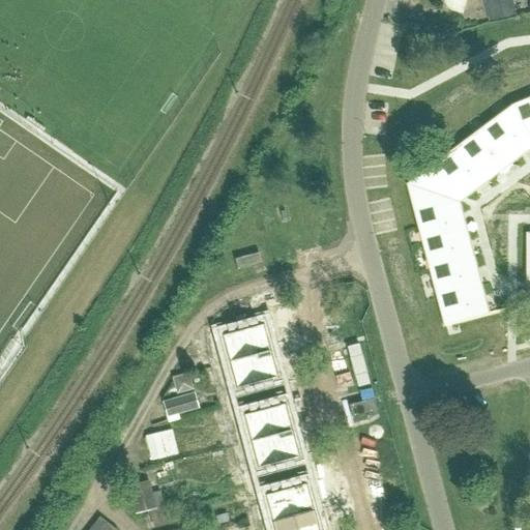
[(443,0),(442,5),(450,12),(462,16),(465,0),(443,0)]
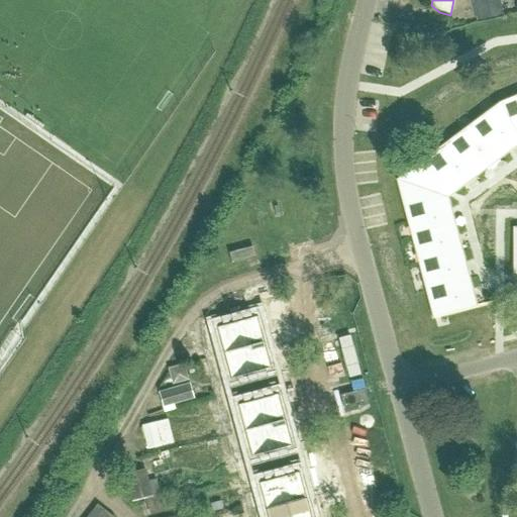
[(474,0),(479,21),(502,16),(498,0),(474,0)]
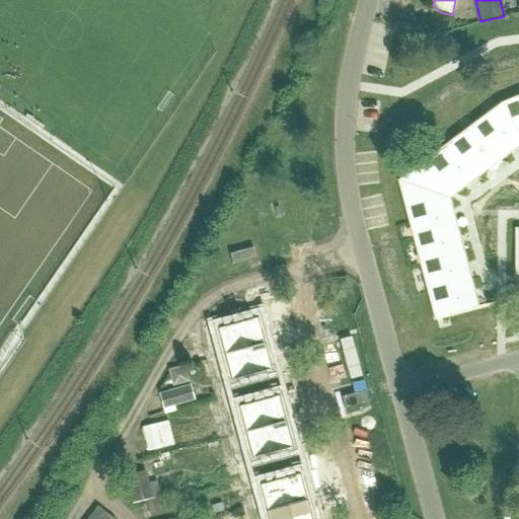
[(518,95),(501,103),(397,180),(434,321),(479,309),(478,307),(476,307),(472,292),(474,291),(471,280),(469,281),(465,265),(467,264),(464,252),(462,253),(457,237),(460,236),(457,225),(454,226),(450,210),(453,210),(450,200),(465,188),(463,187),(476,176),(478,178),(488,171),(486,169),(499,159),(501,161),(510,154),(509,152),(518,144),(518,95)]
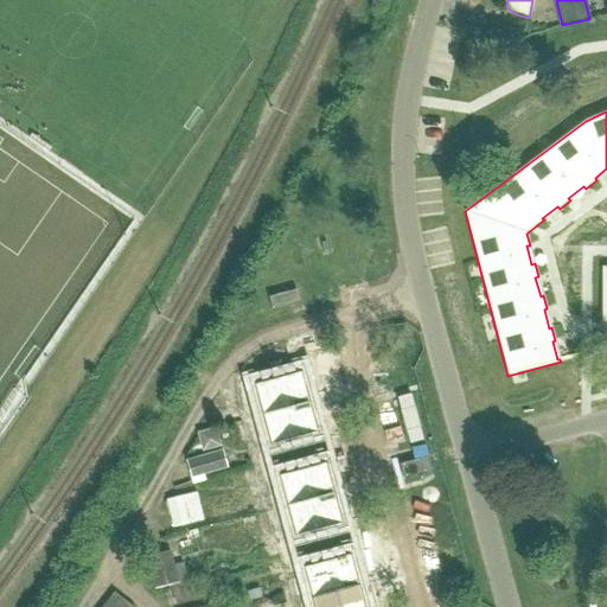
[(296,291),(276,295),(268,298),(272,310),(299,301),(296,291)]
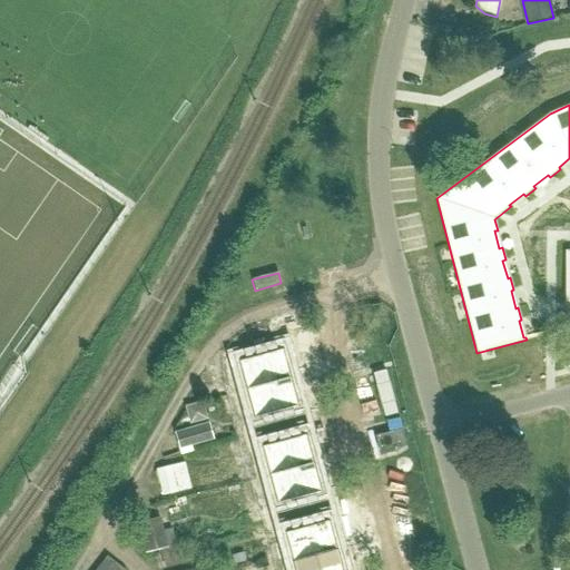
[(241,355),(237,344),(224,349),(226,359),(241,355)]
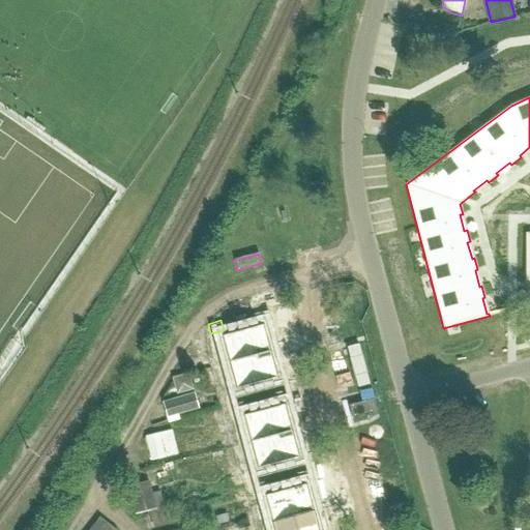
[(221,335),(229,362),(270,351),(263,324),(221,335)]
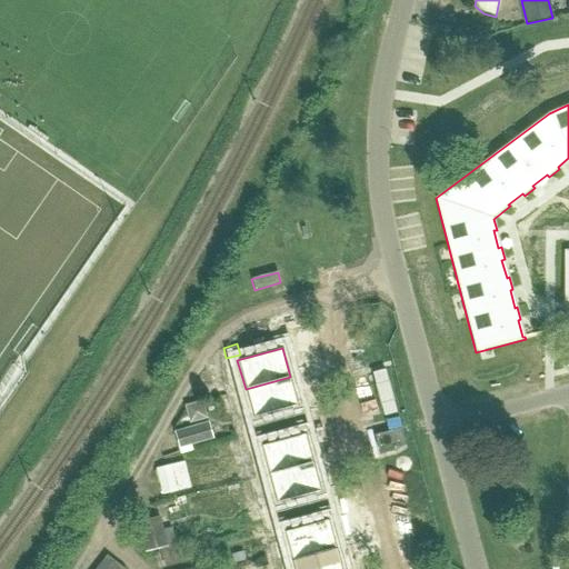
[(299,407),(290,377),(246,389),(253,419),(299,407)]
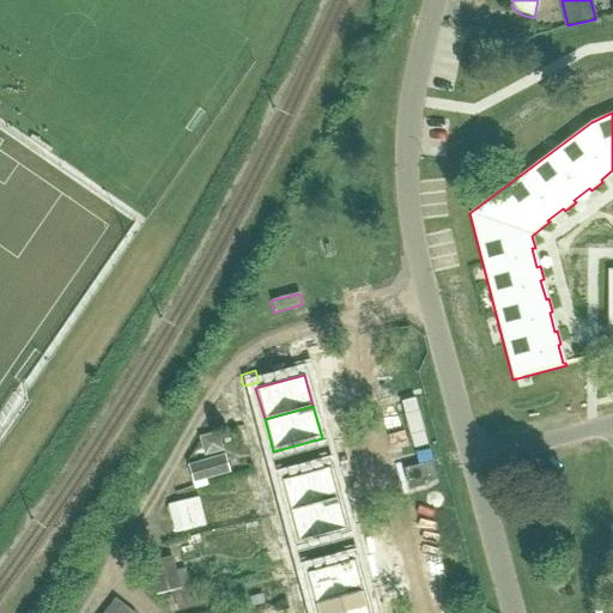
[(256,471),(272,467),(268,456),(254,460),(256,471)]
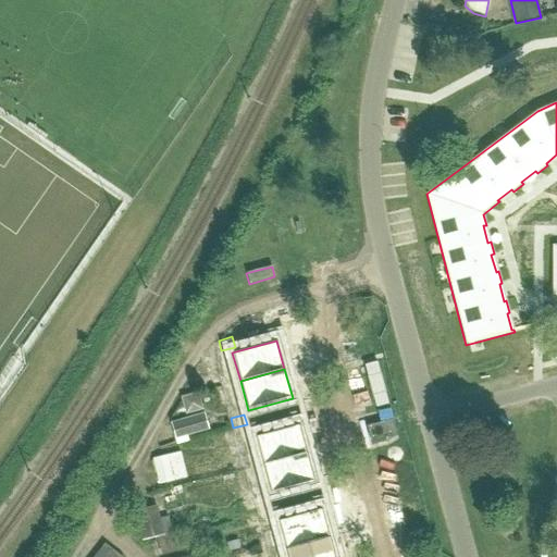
[(180,444),(193,443),(192,432),(211,431),(211,423),(177,426),(180,444)]
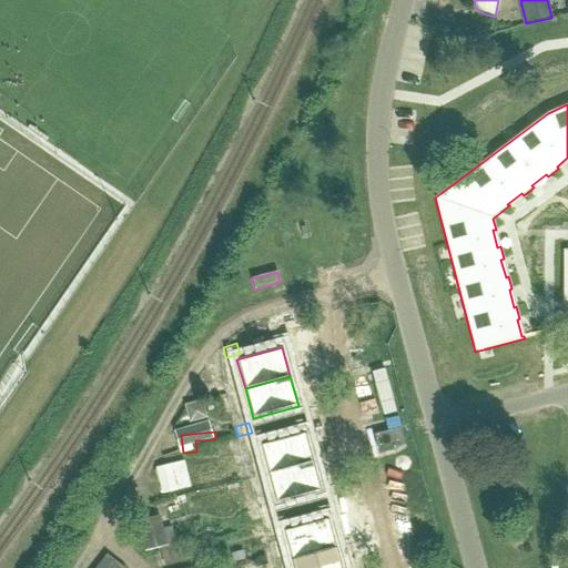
[(254,443),(252,433),(237,436),(241,447),(254,443)]
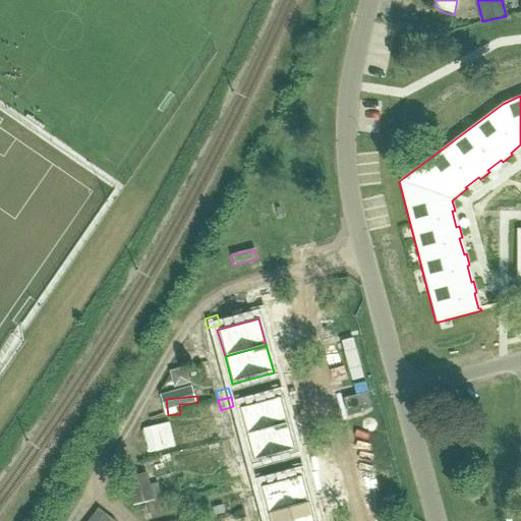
[(245,435),(287,423),(280,397),(238,408),(245,435)]
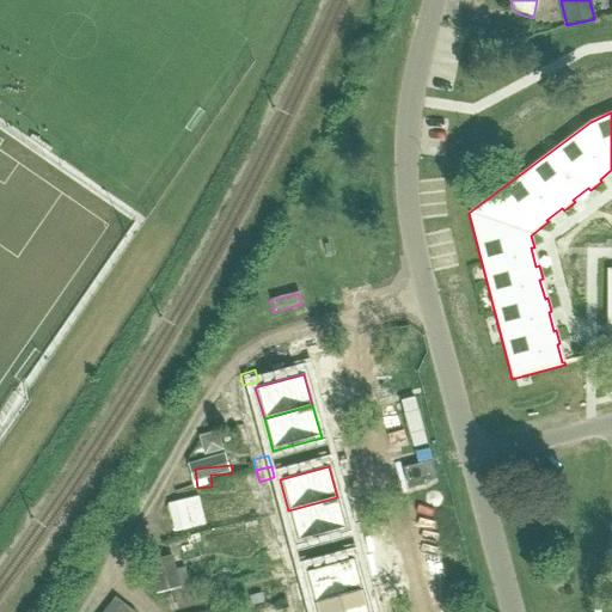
[(288,509),(281,481),(262,485),(269,514),(288,509)]
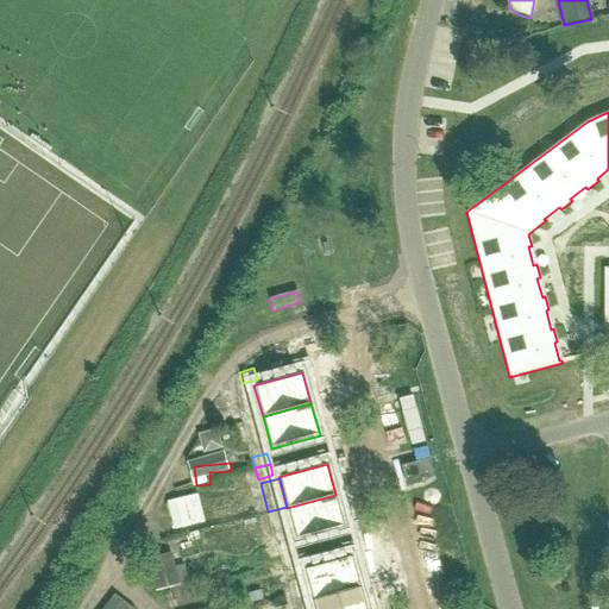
[(344,527),(336,495),(287,508),(295,540),(344,527)]
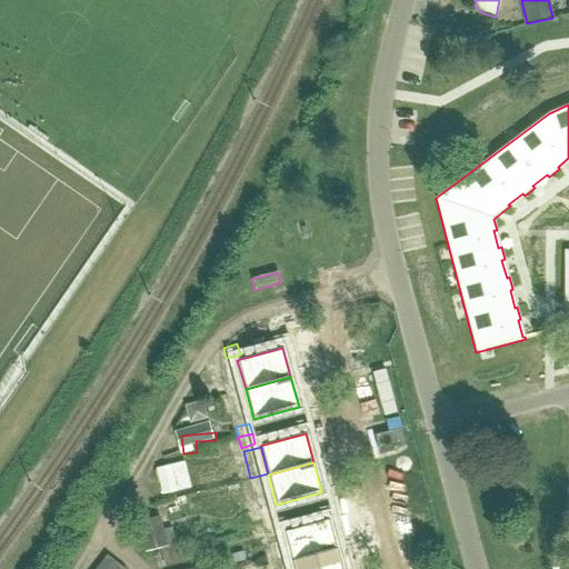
[(178,492),(171,467),(157,470),(163,496),(178,492)]
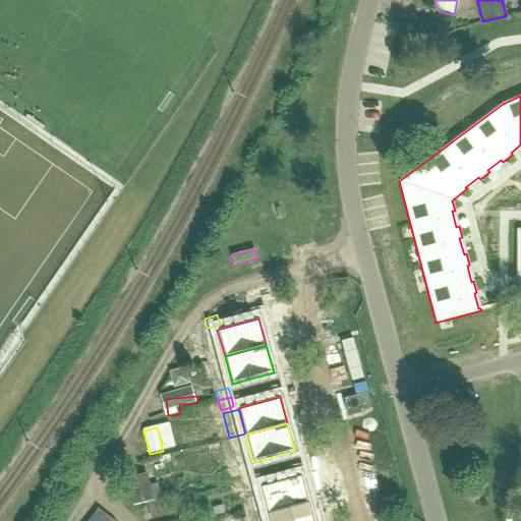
[(239,479),(251,475),(249,466),(236,469),(239,479)]
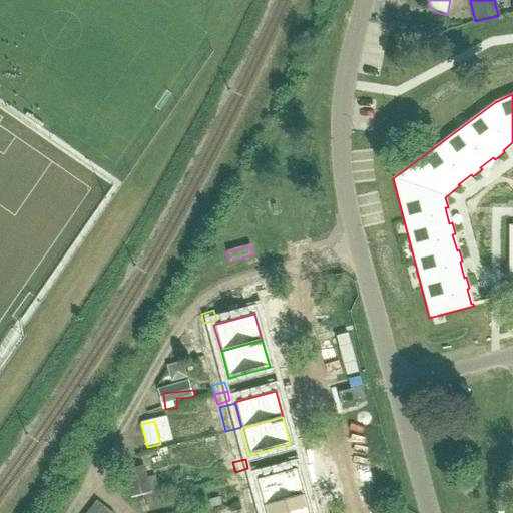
[(151,492),(144,465),(124,470),(132,497),(151,492)]
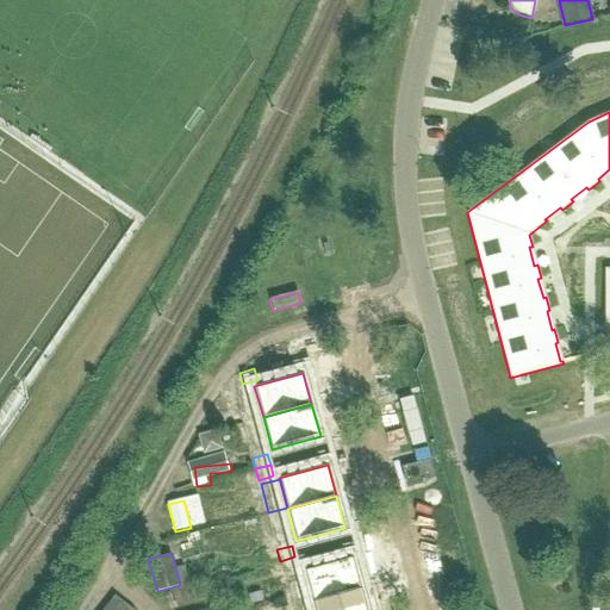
[(294,556),(280,561),(282,572),(298,567),(294,556)]
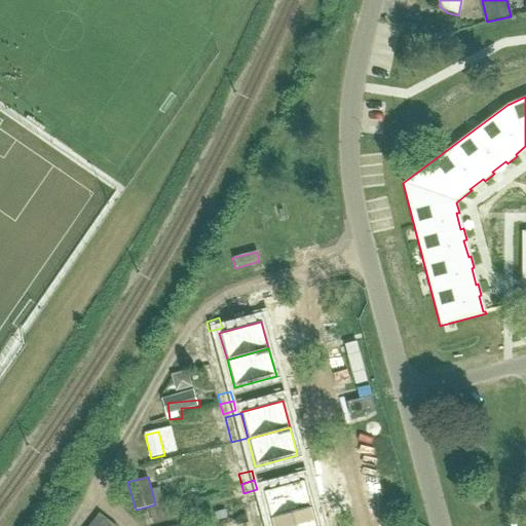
[(262,491),(269,519),(311,508),(304,480),(262,491)]
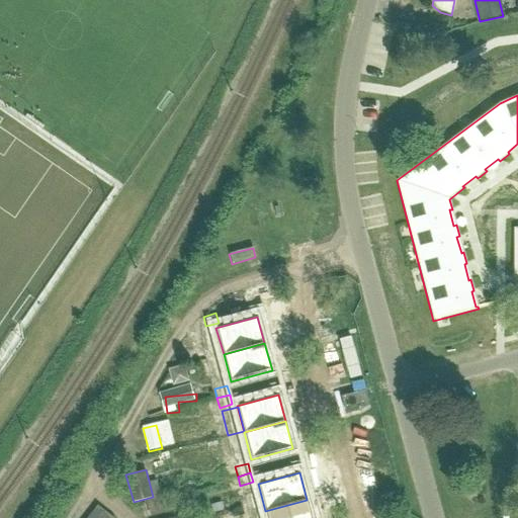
[(312,517),(307,500),(265,511),(267,517),(312,517)]
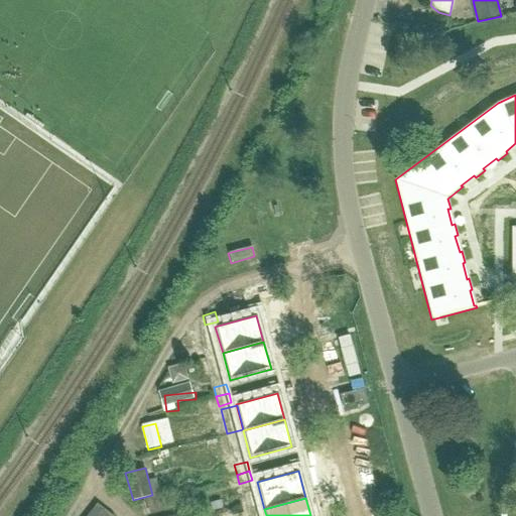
[(93,515),(113,515),(97,503),(90,513),(93,515)]
